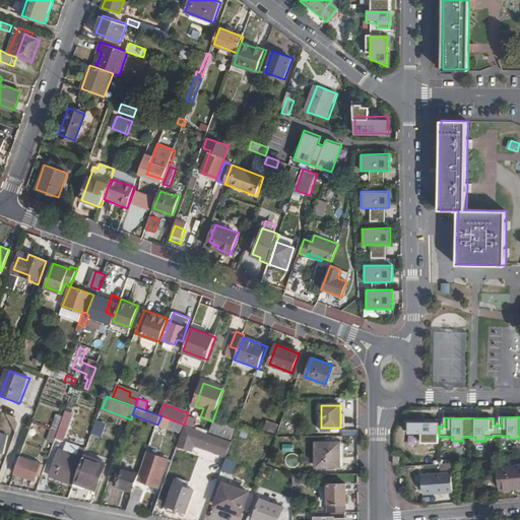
[(70,421),(64,418),(55,443),(61,446),(70,421)]
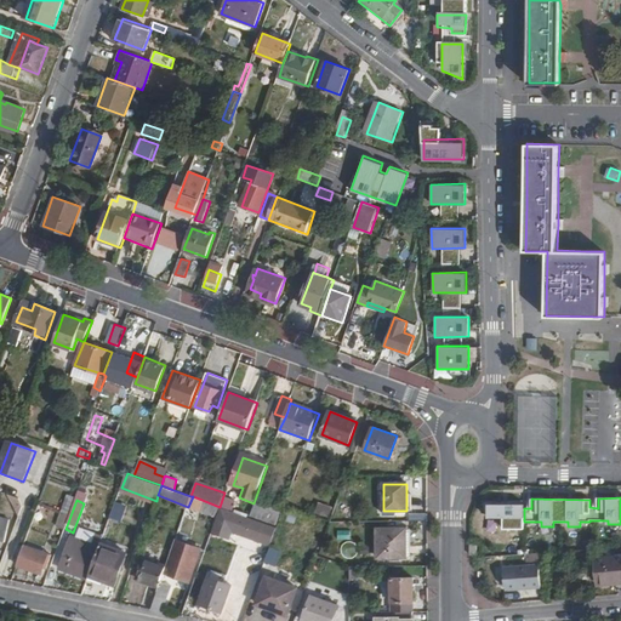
[(115,502),(112,520),(125,522),(129,505),(115,502)]
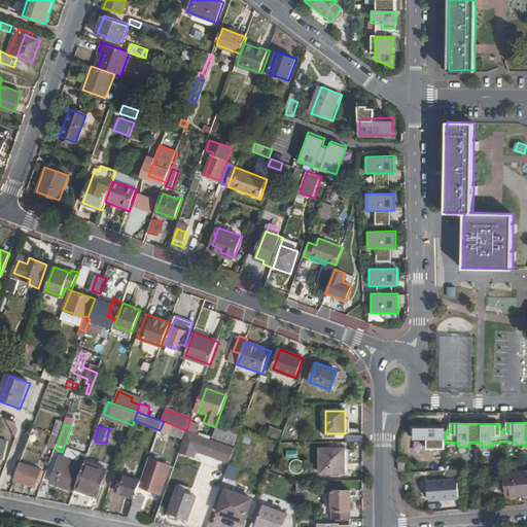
[(173,427),(171,434),(180,438),(181,435),(184,435),(186,431),(173,427)]
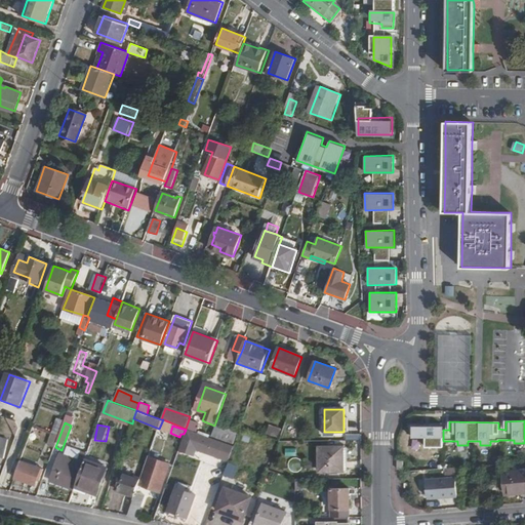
[(281,437),(282,427),(270,426),(269,436),(281,437)]
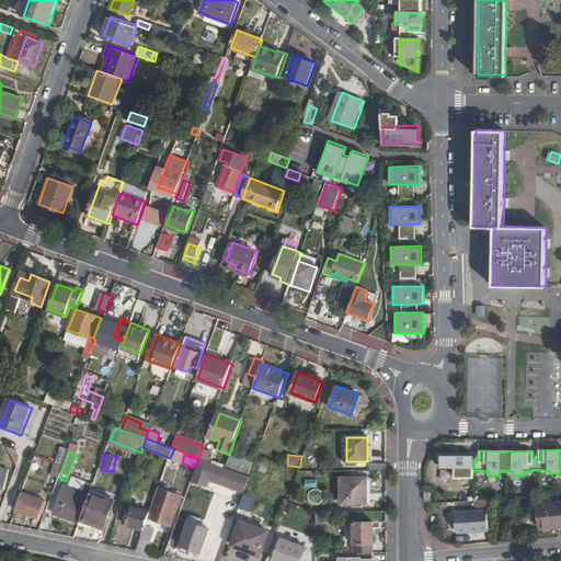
[(229,469),(251,477),(255,466),(229,456),(224,467),(229,469)]
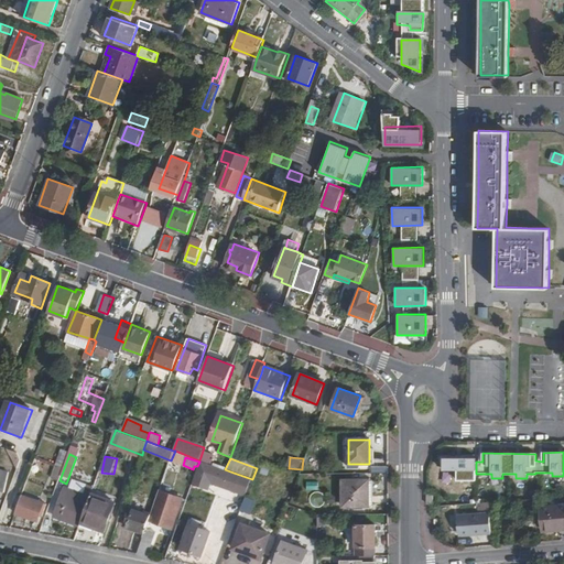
[(476,458),(443,458),(443,470),(457,470),(457,480),(476,480),(476,474),(476,462),(476,458)]
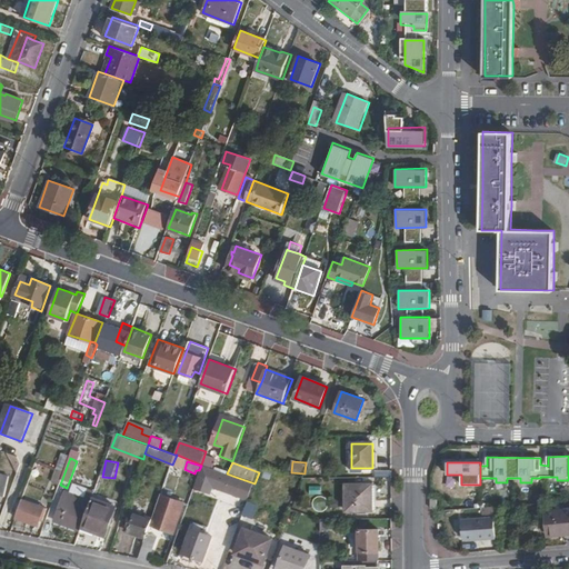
[(202,465),(195,489),(211,495),(213,487),(226,491),(232,476),(227,473),(202,465)]
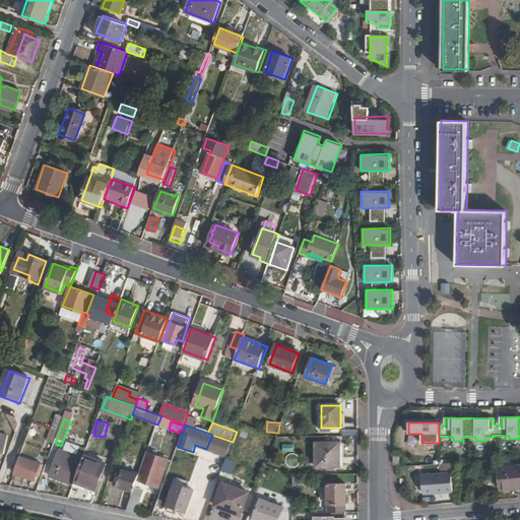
[(0,453),(5,455),(9,437),(0,435),(0,453)]
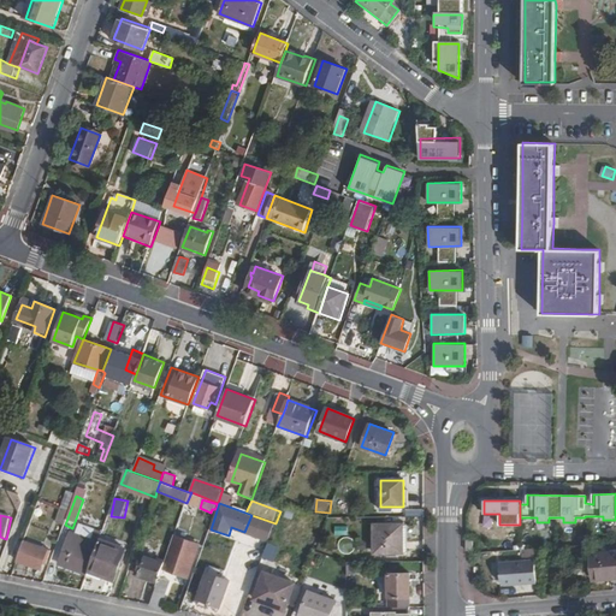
[(276,523),(252,515),(244,532),(270,542),(276,523)]
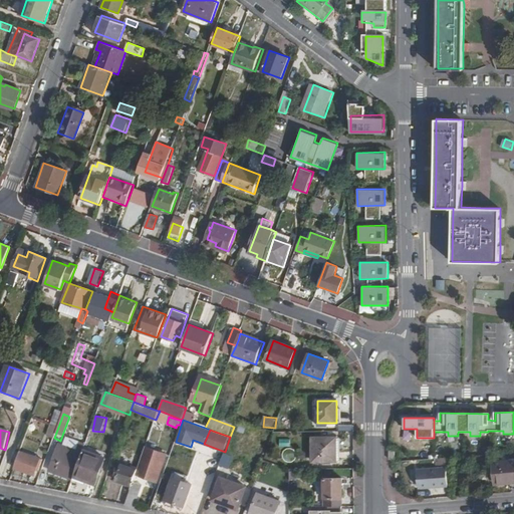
[(335,439),(311,438),(311,462),(336,462),(335,439)]
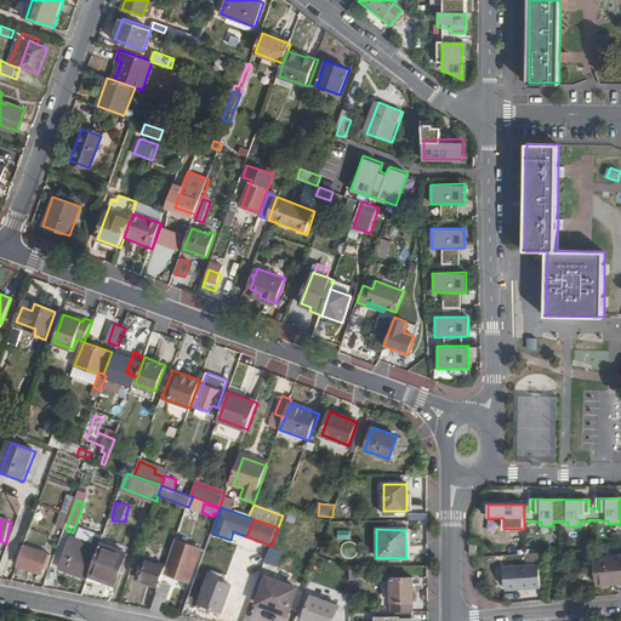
[(176,541),(166,569),(165,574),(189,584),(198,560),(192,557),(195,548),(176,541)]
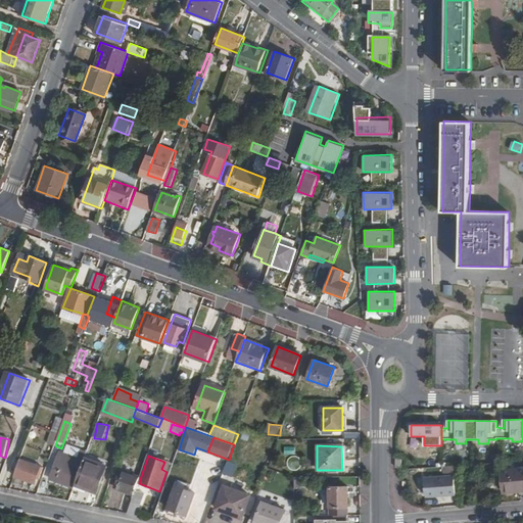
[(86,457),(76,483),(97,491),(107,465),(86,457)]
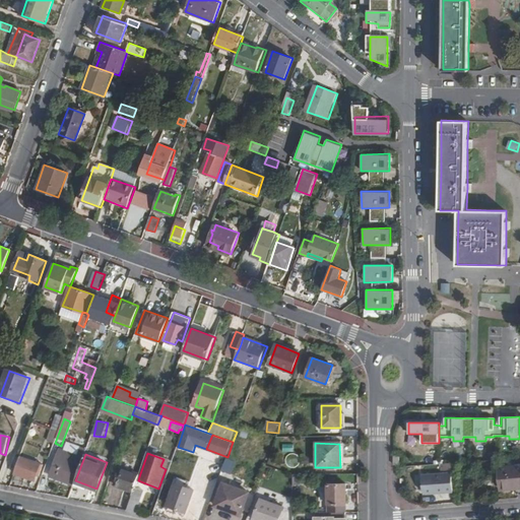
[(72,484),(80,463),(58,455),(50,475),(72,484)]
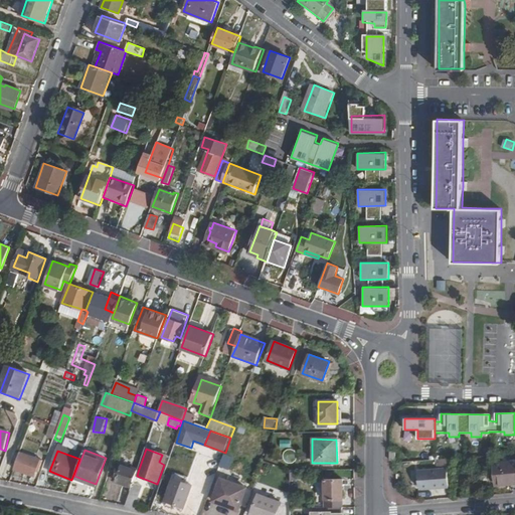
[(40,461),(20,453),(14,470),(34,477),(40,461)]
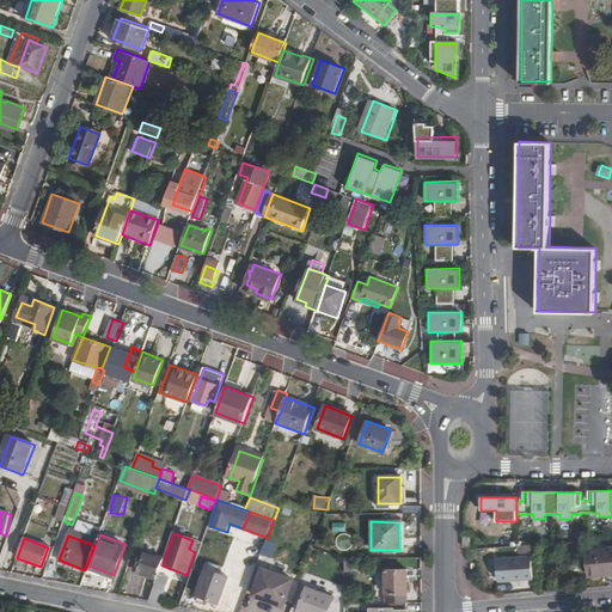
[(51,549),(48,548),(41,567),(44,568),(51,549)]
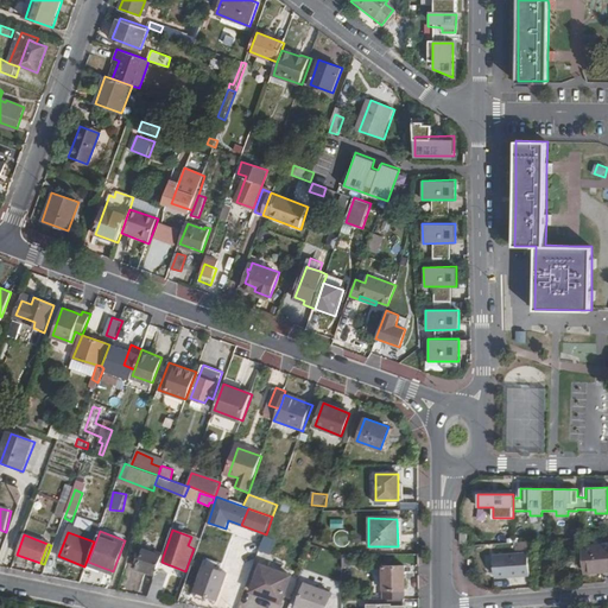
[(587,572),(607,570),(607,545),(584,548),(587,572)]
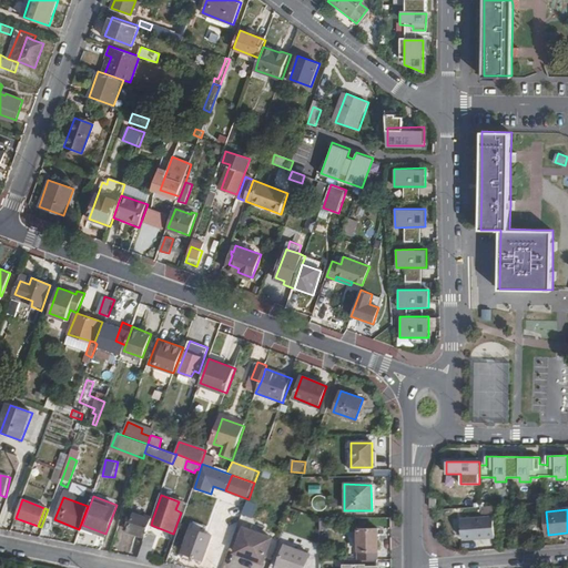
[(125,530),(145,538),(148,533),(151,525),(152,520),(132,511),(125,530)]
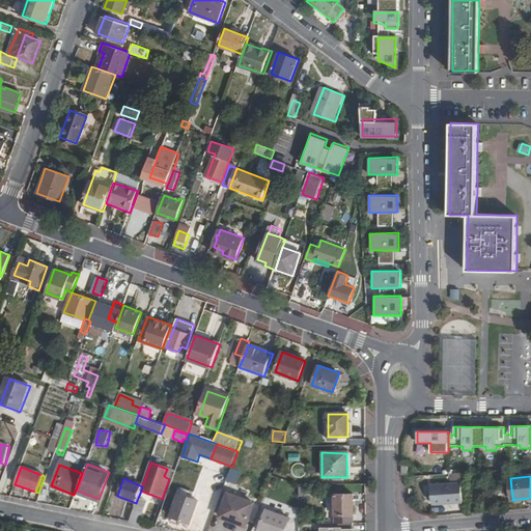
[(452,501),(459,501),(458,482),(428,484),(428,501),(431,504),(452,502),(452,501)]
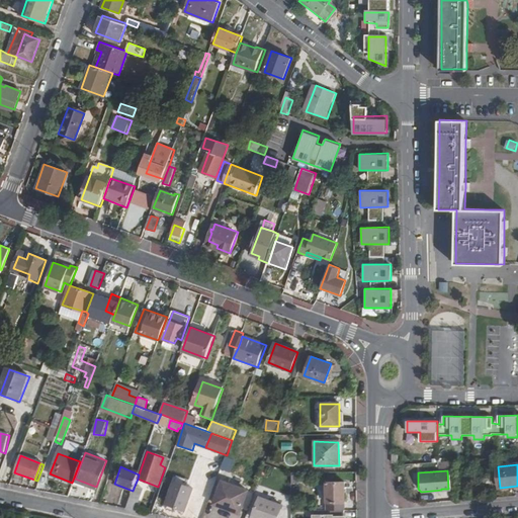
[(166,504),(184,511),(193,489),(175,482),(166,504)]
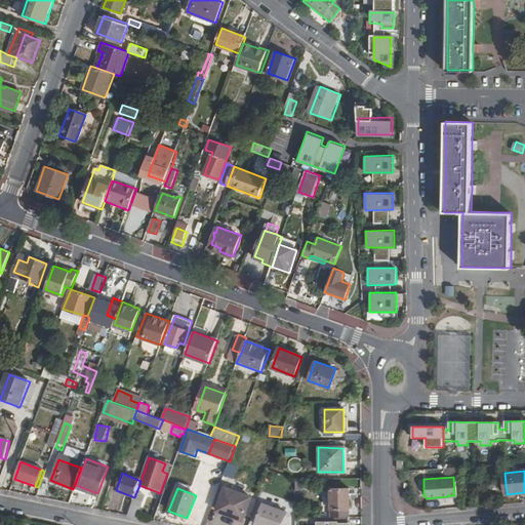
[(244,518),(251,497),(227,488),(218,512),(227,515),(227,513),(244,518)]
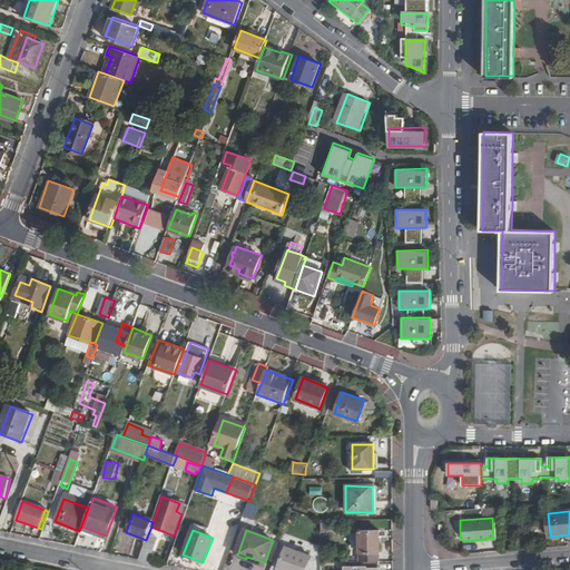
[(363,562),(379,562),(379,532),(360,531),(360,553),(363,554),(363,562)]
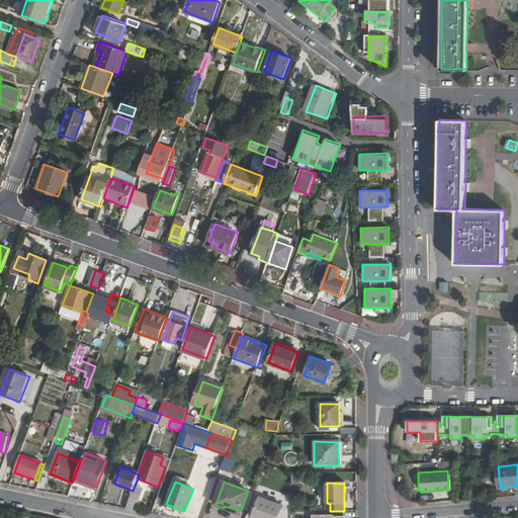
[(133,491),(125,509),(134,511),(143,489),(135,486),(133,491)]
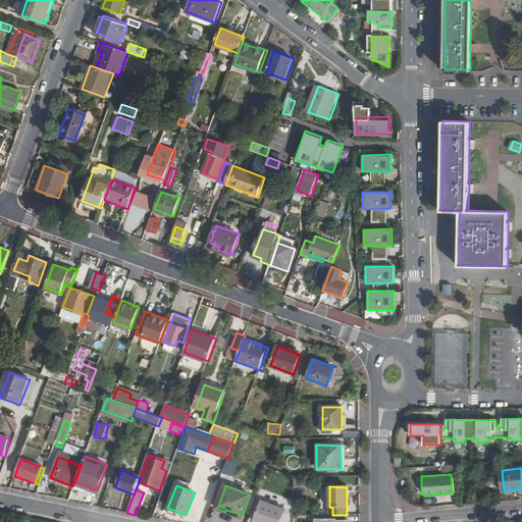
[(257,521),(279,521),(284,510),(262,502),(255,521),(257,521)]
